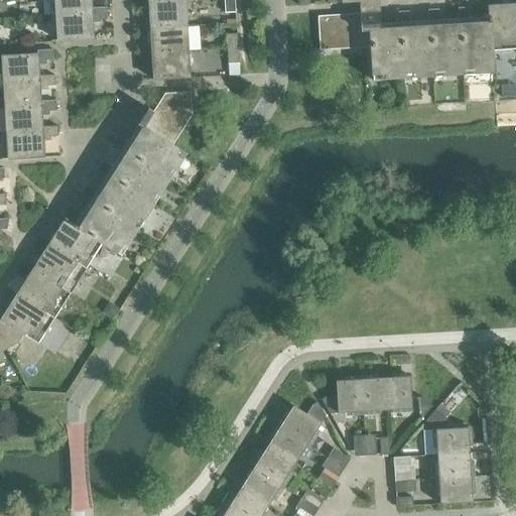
[(53,0),(55,15),(92,13),(91,9),(90,0),(53,0)]
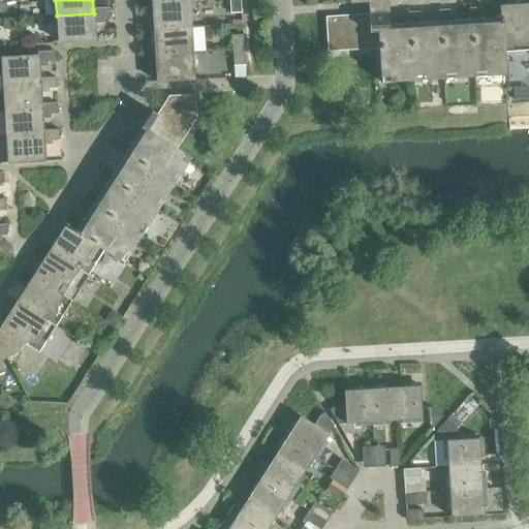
[(240,0),(228,0),(230,13),(241,13),(240,0)]
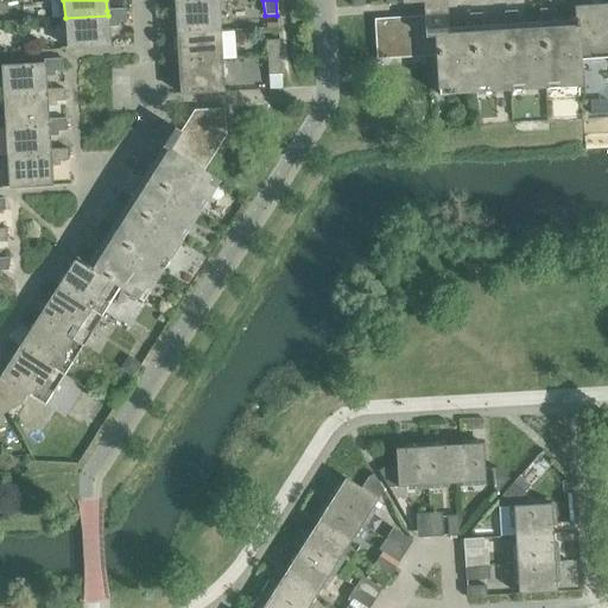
[(175,4),(177,35),(219,31),(217,1),(175,4)]
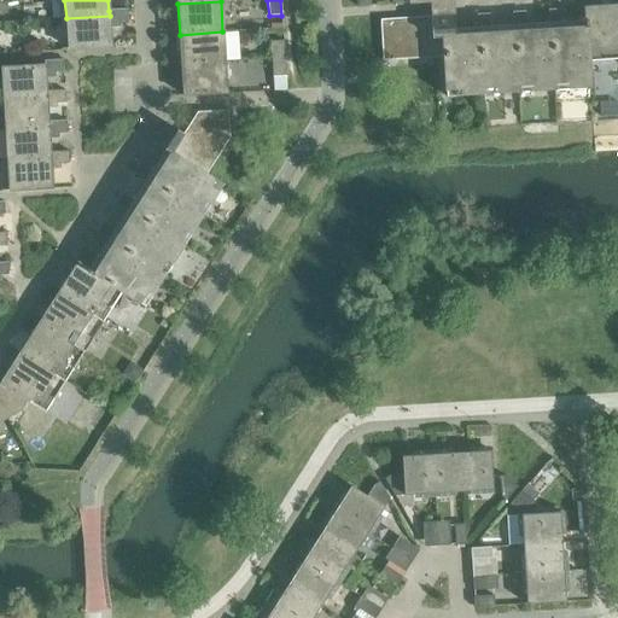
[(617,5),(584,9),(584,28),(586,28),(588,60),(589,60),(617,58),(617,5)]
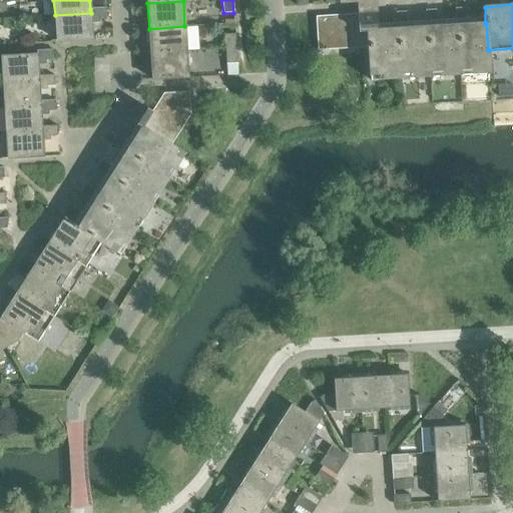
[(91,13),(55,15),(56,41),(92,39),(91,19),(106,18),(105,8),(90,9),(91,13)]
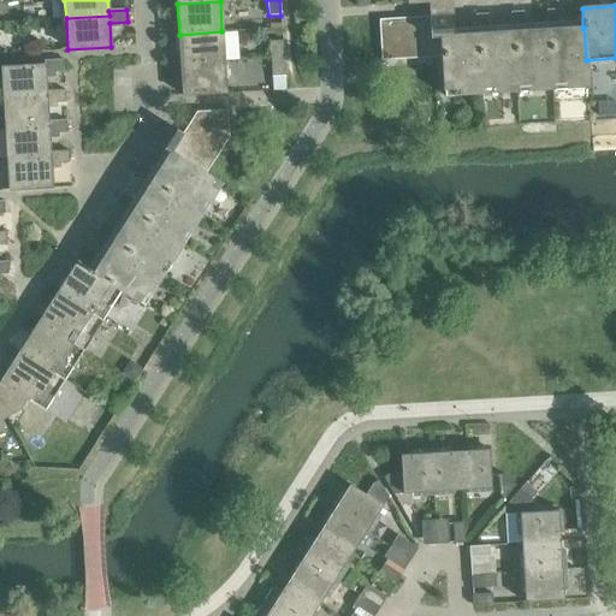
[(584,28),(582,28),(560,29),(558,10),(546,11),(548,30),(523,31),(522,12),(510,12),(511,33),(489,34),(487,15),(475,15),(477,35),(452,36),(451,16),(430,17),(432,58),(442,57),(444,98),(588,88),(587,60),(586,60),(584,28)]
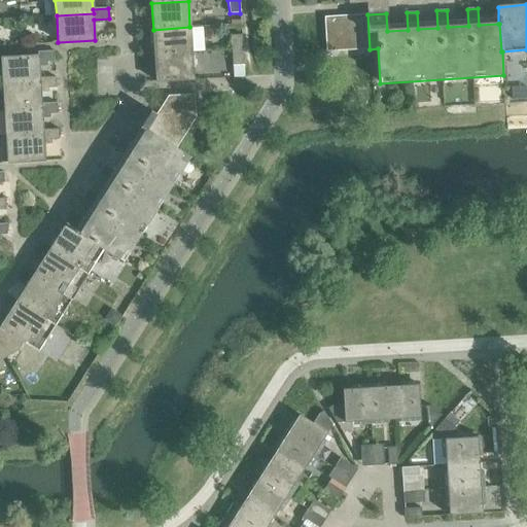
[(325,18),(323,18),(326,51),(327,51),(361,49),(358,15),(325,18)]
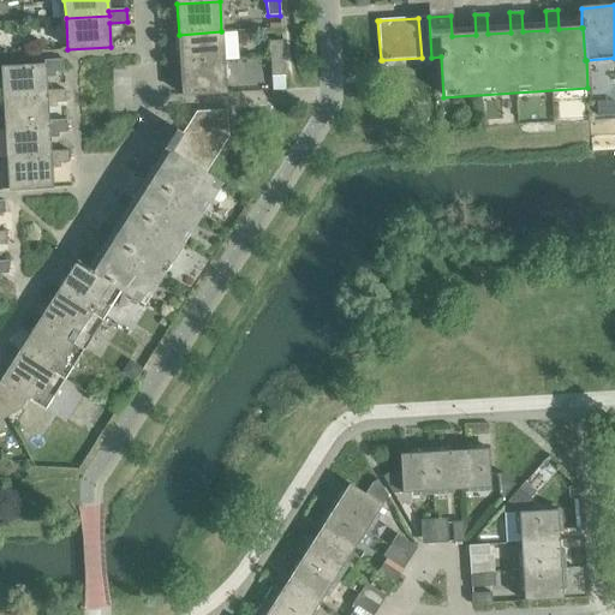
[(179,35),(180,65),(224,61),(221,31),(179,35)]
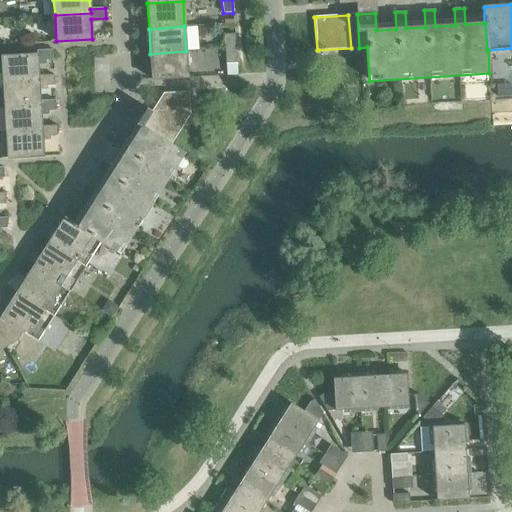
[(224,35),(225,49),(235,49),(234,34),(224,35)]
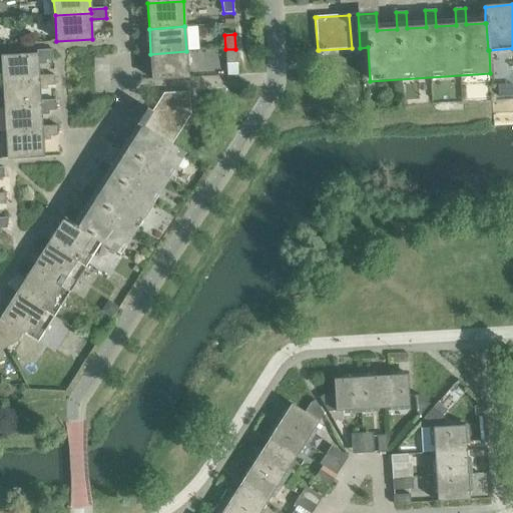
[(235,49),(225,49),(226,64),(236,63),(235,49)]
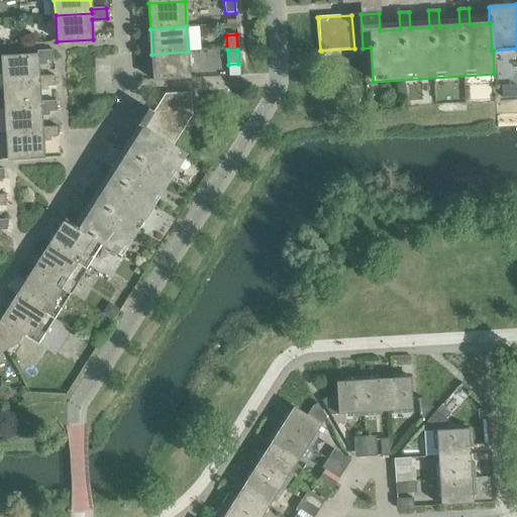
[(1,57),(3,83),(38,81),(38,77),(37,62),(54,61),(53,50),(36,52),(37,55),(1,57)]
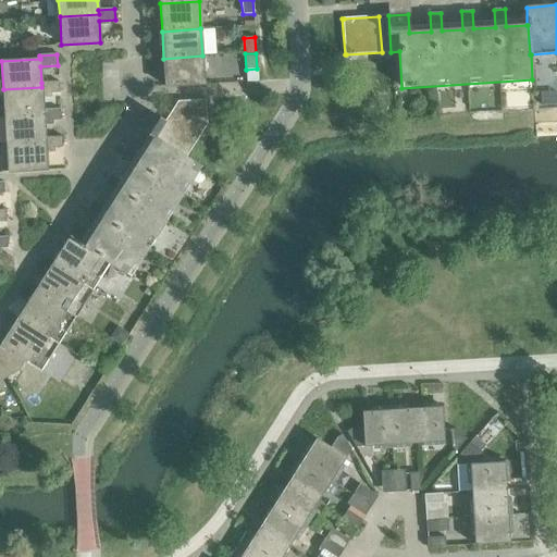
[(202,56),(163,59),(165,87),(203,84),(202,56)]
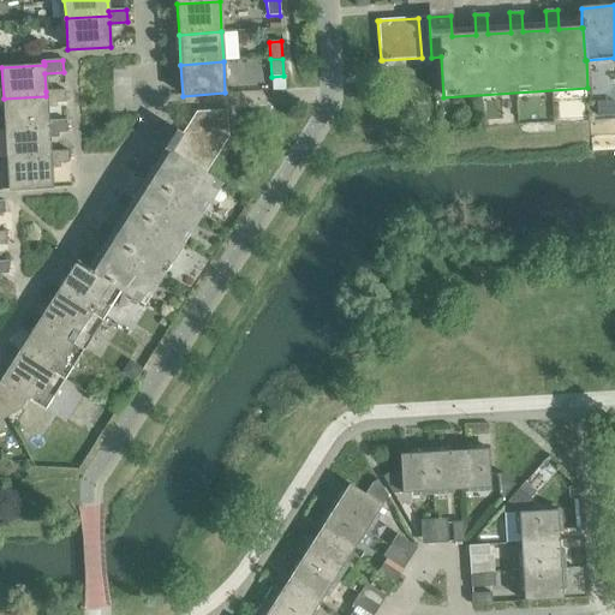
[(284,76),(272,77),(272,91),(285,90),(284,76)]
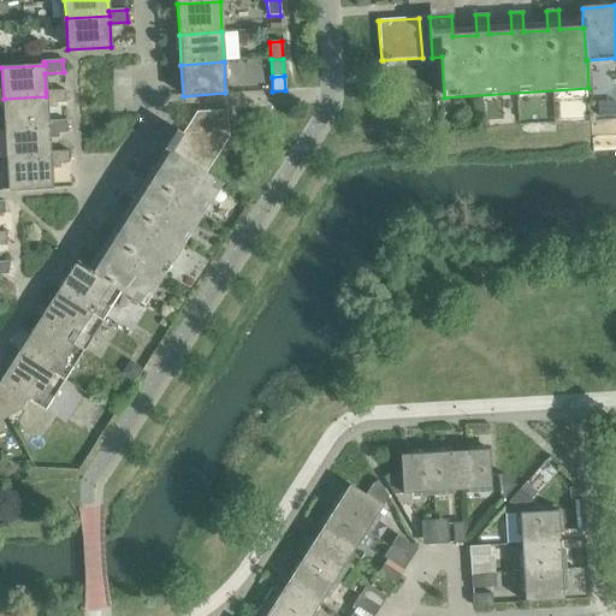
[(4,99),(5,129),(48,126),(48,122),(47,104),(65,102),(64,90),(46,92),(46,96),(4,99)]
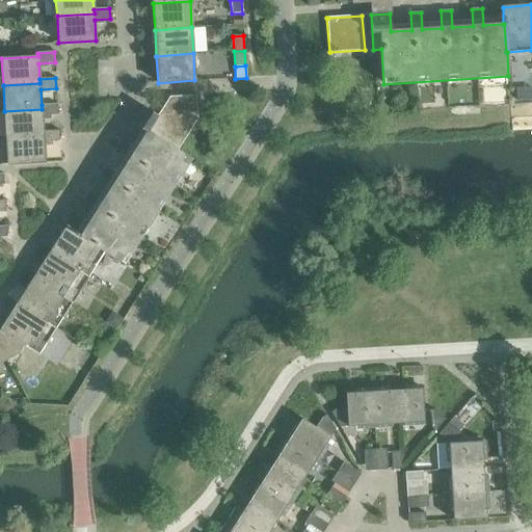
[(132,123),(147,132),(177,151),(197,118),(195,96),(169,97),(158,115),(142,106),(132,123)]
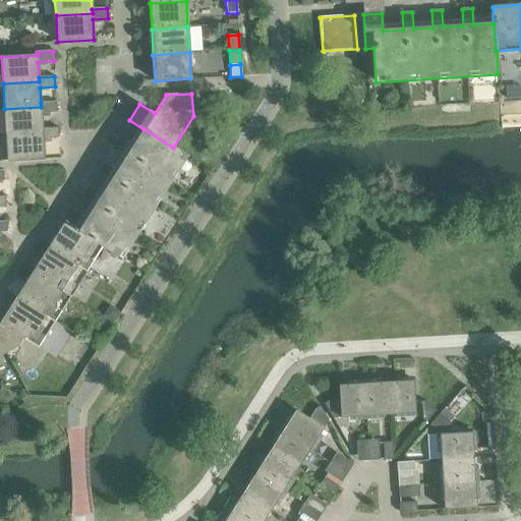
[(4,109),(6,135),(43,132),(42,128),(41,113),(57,112),(56,102),(41,103),(41,107),(4,109)]
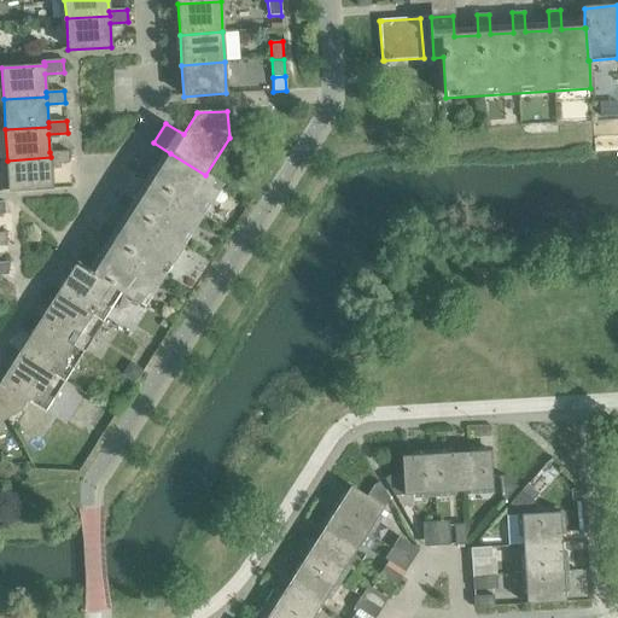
[(51,157),(7,161),(9,192),(52,188),(51,165),(69,164),(68,151),(50,152),(51,157)]
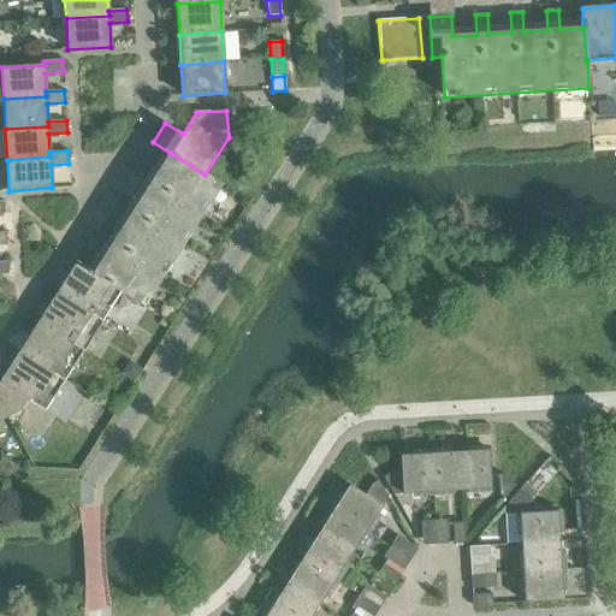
[(83,253),(77,262),(122,291),(122,292),(144,307),(221,185),(205,175),(170,153),(158,173),(141,163),(134,173),(150,184),(138,203),(122,193),(114,203),(131,214),(119,234),(102,223),(95,234),(112,244),(100,264),(83,253)]
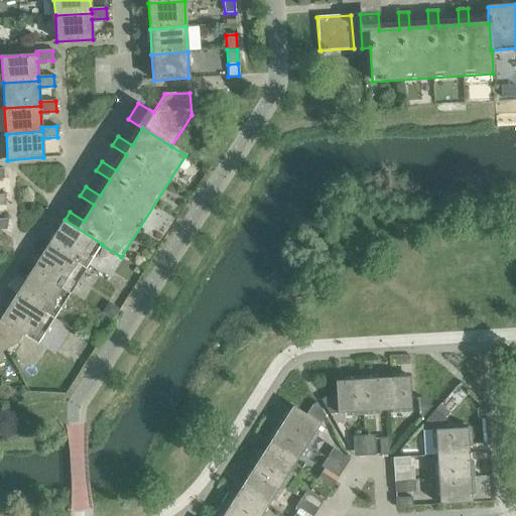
[(65,220),(48,245),(86,269),(102,245),(102,244),(65,220)]
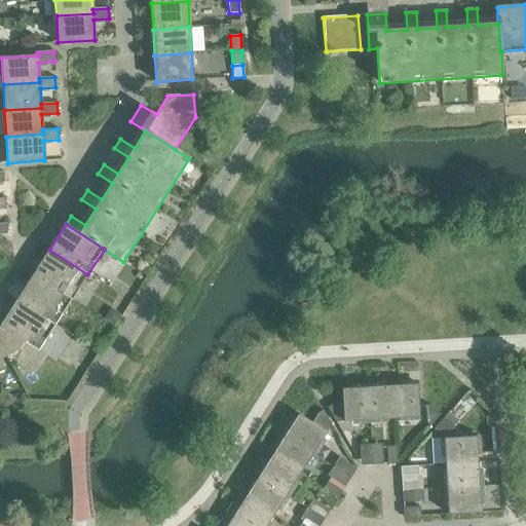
[(49,250),(33,275),(71,299),(87,274),(49,250)]
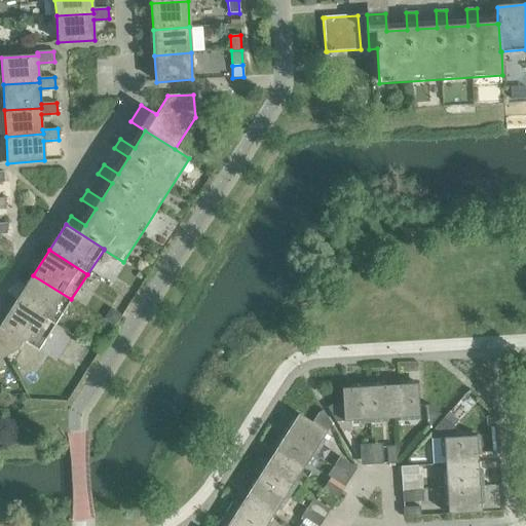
[(33,275),(17,301),(55,325),(71,299),(33,275)]
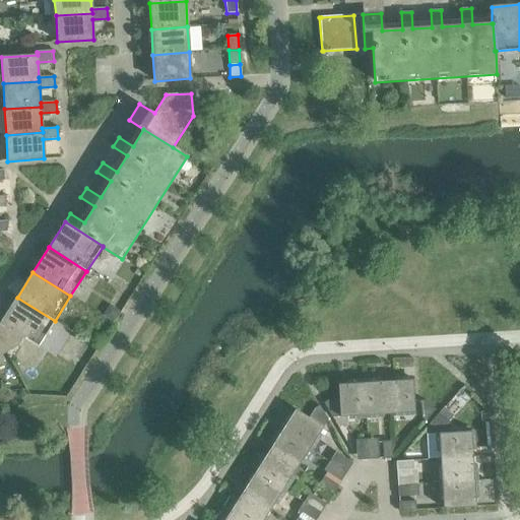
[(0,324),(22,338),(38,347),(55,321),(17,298),(0,324)]
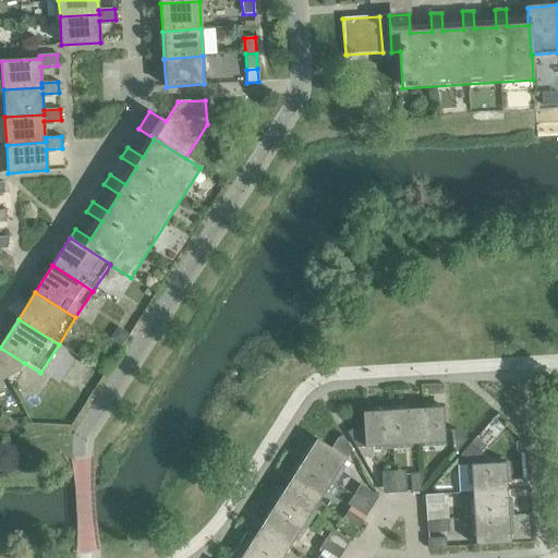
[(114,330),(109,338),(121,346),(128,335),(121,330),(114,330)]
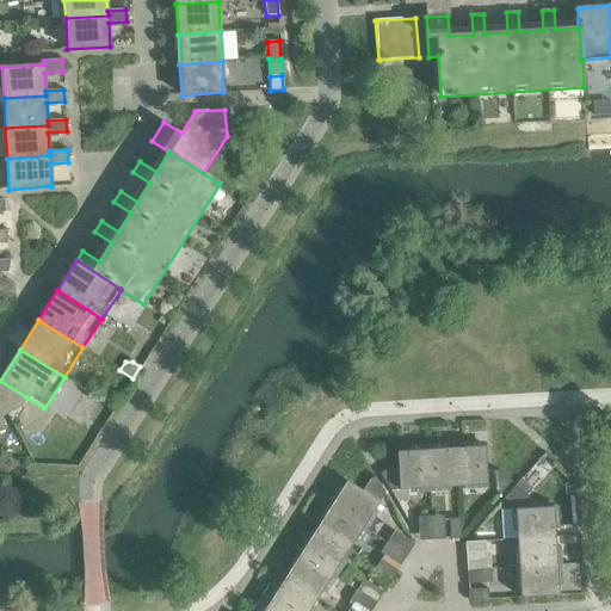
[(0,381),(0,380),(0,405),(6,415),(20,407),(26,397),(0,381)]
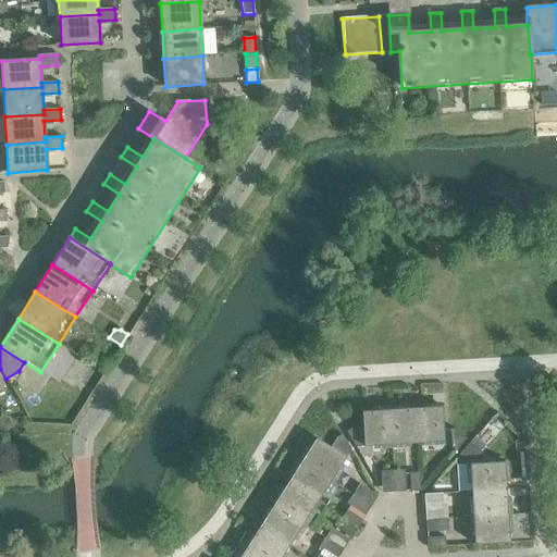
[(442,407),(415,408),(417,444),(444,442),(442,407)]
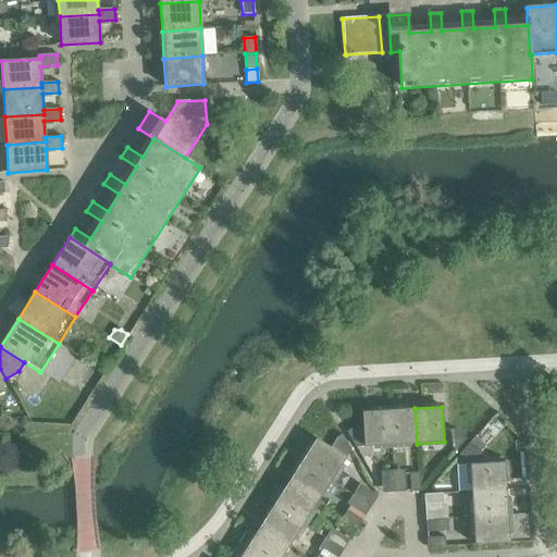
[(415,408),(388,410),(391,445),(417,444),(415,408)]
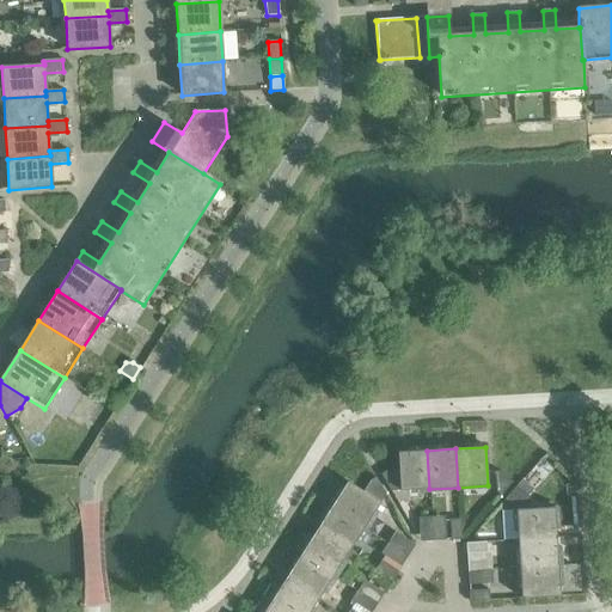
[(429,489),(427,451),(397,452),(398,471),(385,472),(380,475),(390,491),(429,489)]
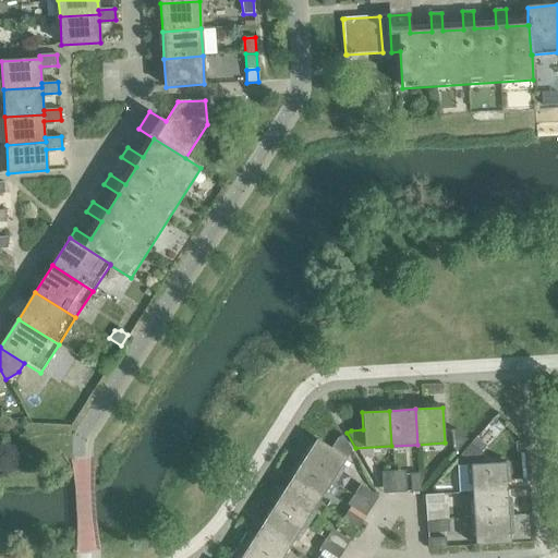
[(452,449),(456,452),(466,439),(456,431),(451,431),(452,449)]
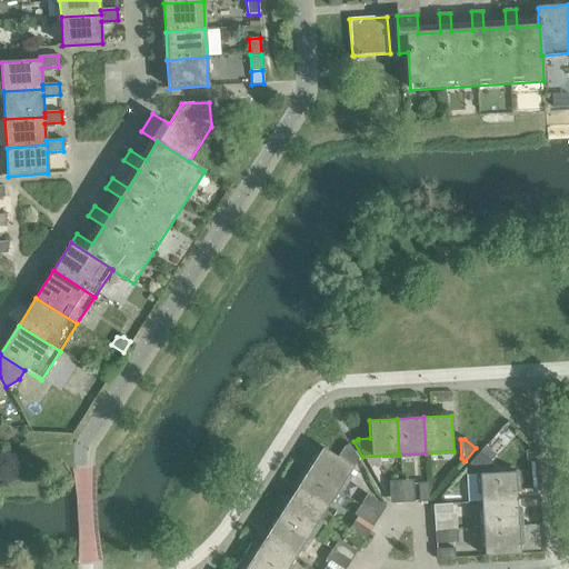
[(322,448),(308,471),(338,490),(358,460),(349,445),(343,447),(338,457),(322,448)]
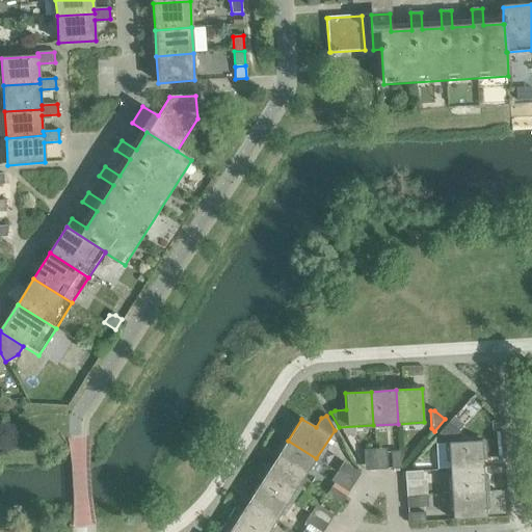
[(498,420),(491,423),(491,430),(496,432),(497,457),(504,456),(502,419),(498,420)]
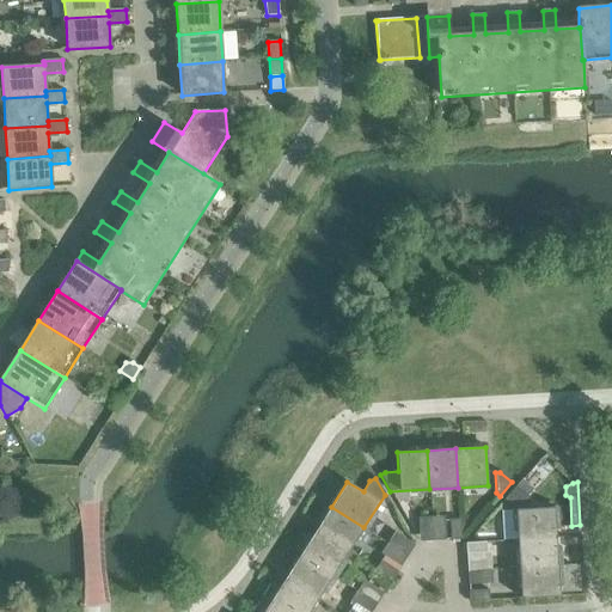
[(516,487),(505,500),(508,503),(528,502),(528,496),(516,487)]
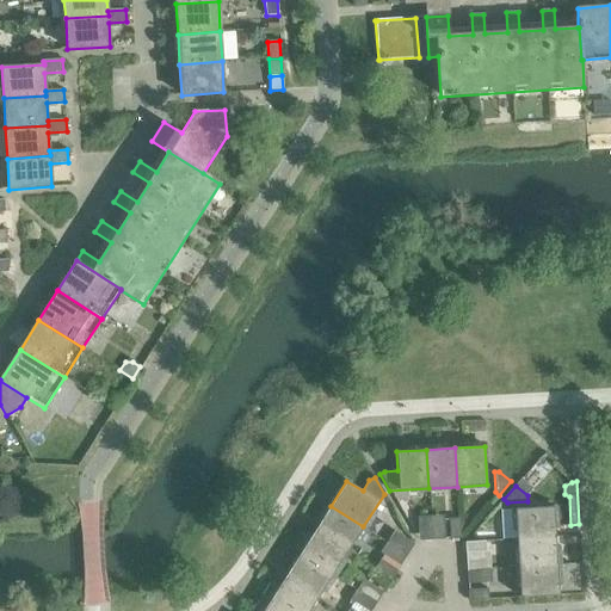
[(331,506),(315,530),(349,551),(363,526),(331,506)]
